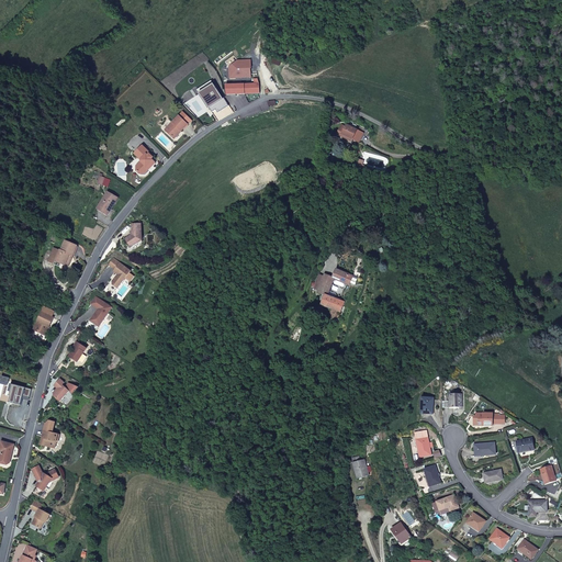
[(237,60),(229,67),(231,79),(251,78),(250,60),(237,60)]
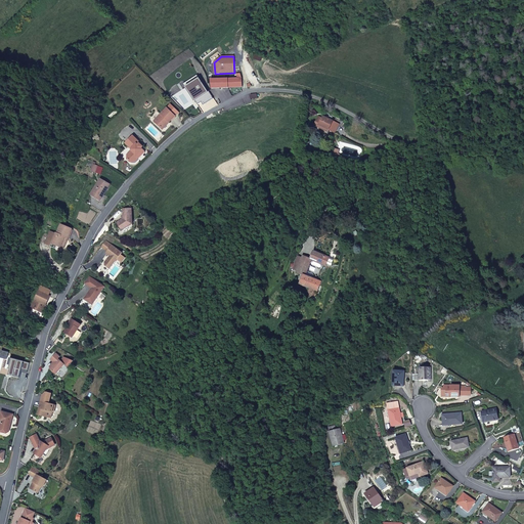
[(242,86),(239,73),(237,74),(234,74),(234,78),(211,80),(212,88),(222,87),(242,86)]
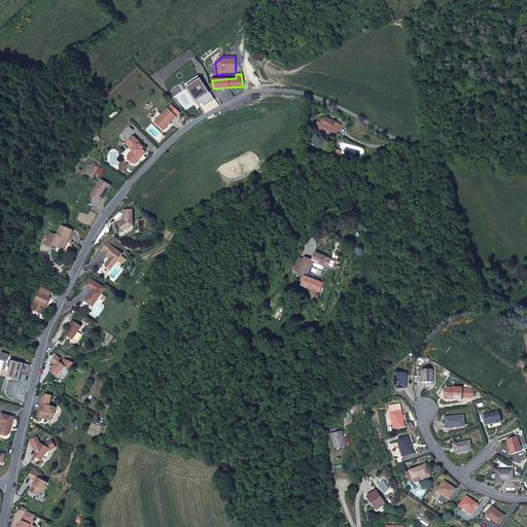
[(200,79),(186,88),(198,106),(203,103),(204,106),(215,99),(210,92),(209,93),(200,79)]
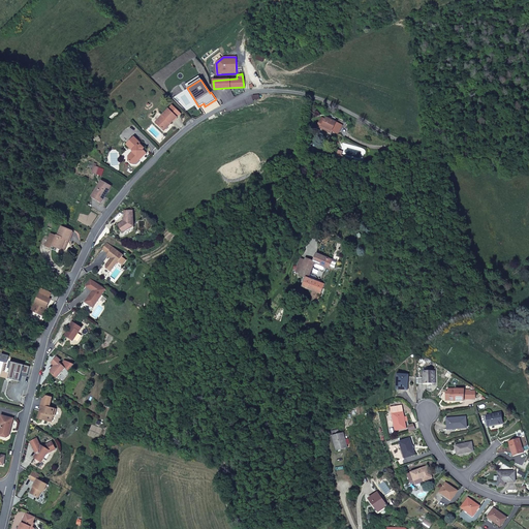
[(178,118),(168,110),(156,123),(163,129),(169,122),(172,124),(178,118)]
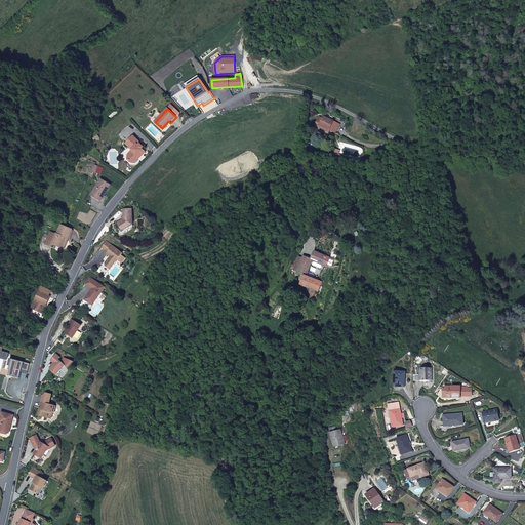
[(323,116),(322,118),(321,121),(318,120),(315,126),(325,130),(326,128),(329,130),(335,133),(339,124),(323,116)]
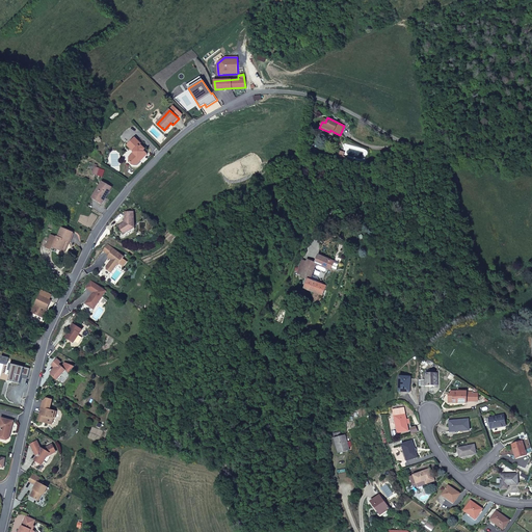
[(170,123),(164,130),(165,132),(173,125),(170,123)]
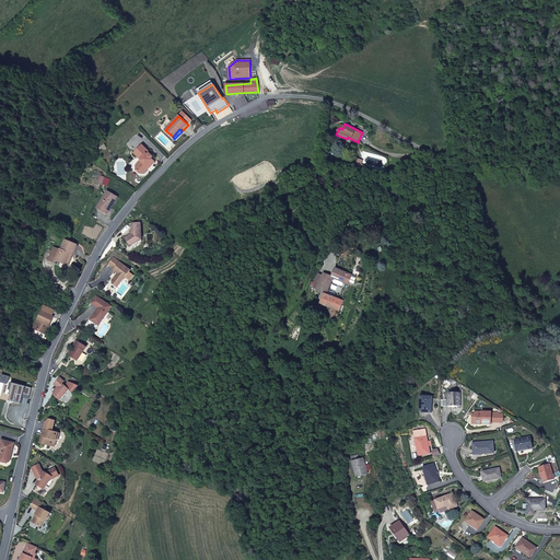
[(149,152),(142,146),(135,153),(141,160),(141,162),(136,166),(136,171),(139,174),(144,174),(154,163),(151,160),(148,156),(147,155),(149,152)]
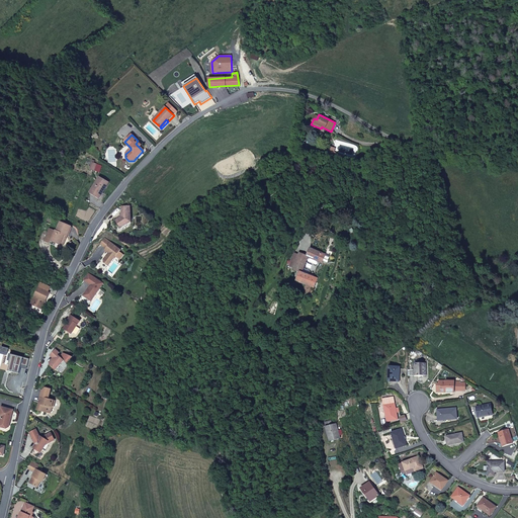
[(335,149),(331,148),(329,156),(343,160),(344,156),(334,153),(335,149)]
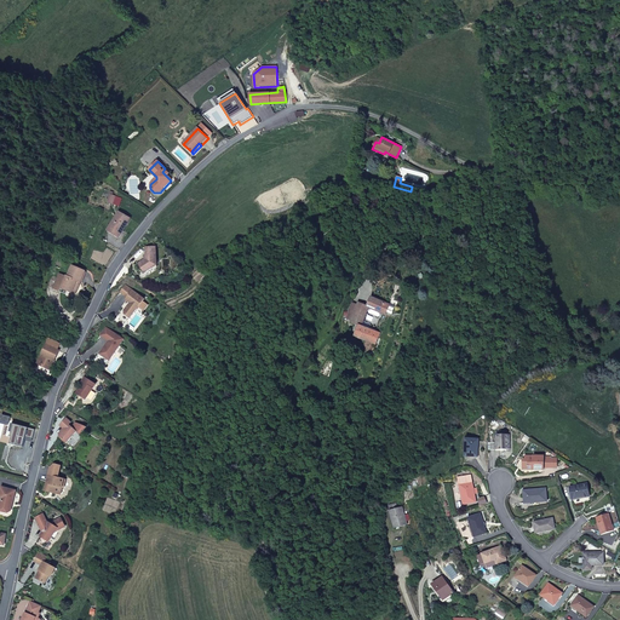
[(119,212),(109,229),(120,236),(130,219),(119,212)]
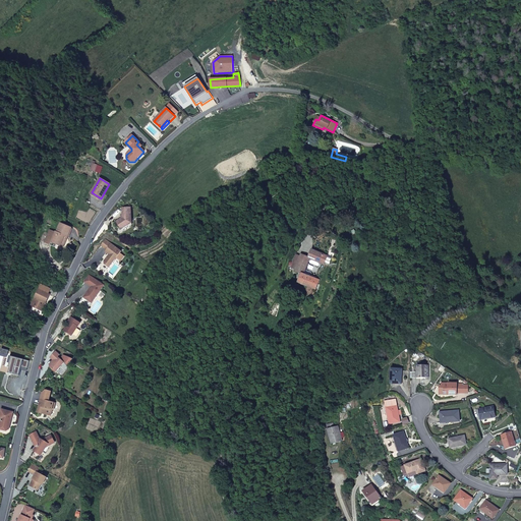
[(130,208),(122,208),(123,217),(115,222),(118,227),(120,226),(122,229),(127,226),(126,223),(129,221),(129,216),(127,216),(127,215),(130,215),(130,208)]
